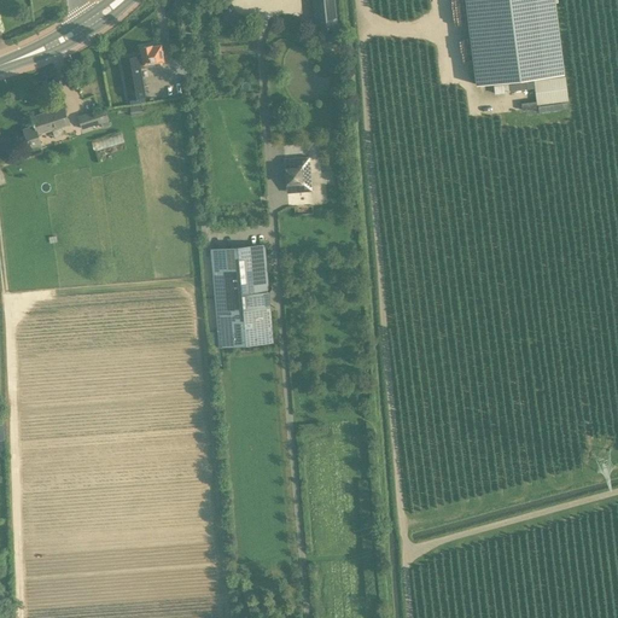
[(313,0),(316,29),(336,27),(332,0),(313,0)]
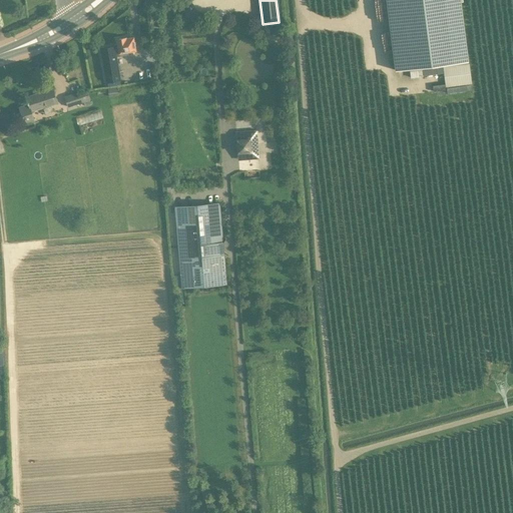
[(467,61),(459,0),(385,0),(395,70),(467,61)]
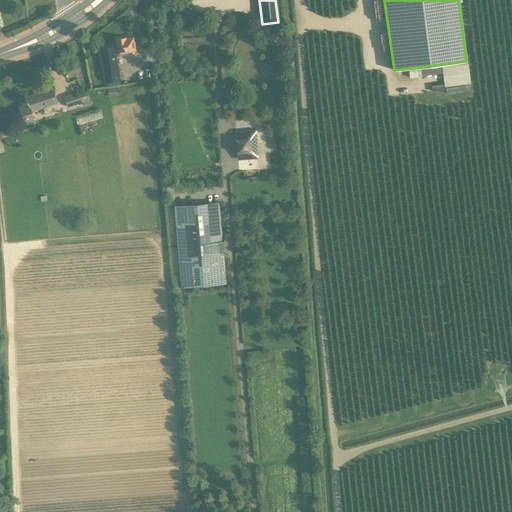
[(117,45),(100,48),(105,81),(120,79),(116,56),(126,55),(125,52),(135,51),(133,37),(126,38),(125,37),(116,39),(117,45)]
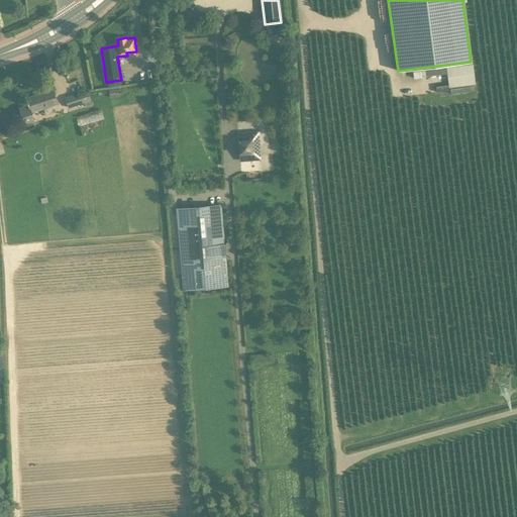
[(448,88),(476,84),(473,64),(446,67),(448,88)]
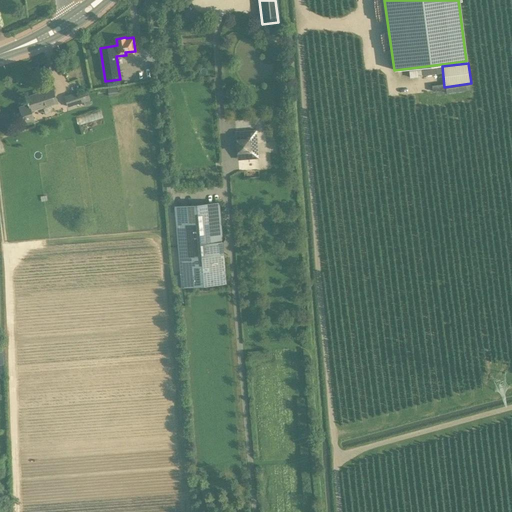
[(117,87),(107,88),(108,97),(118,95),(117,87)]
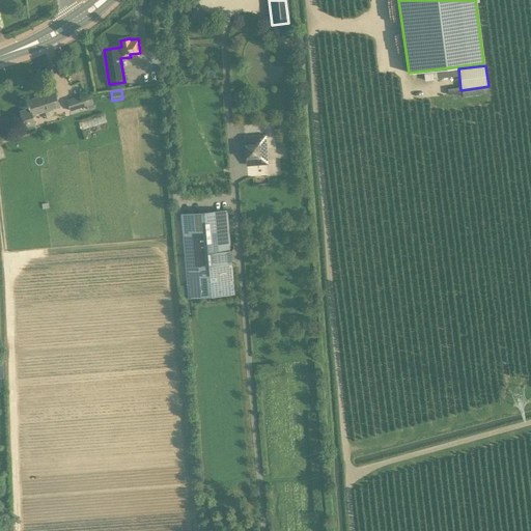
[(32,115),(44,111),(47,118),(55,115),(52,109),(59,107),(54,91),(27,101),(29,108),(19,111),(25,129),(35,126),(32,115)]
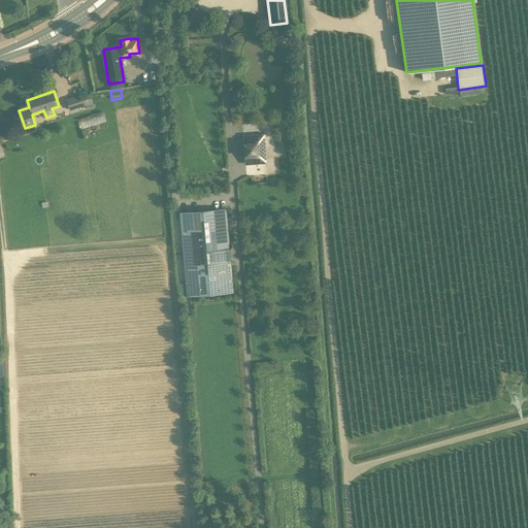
[(83,94),(66,100),(69,110),(85,106),(86,105),(88,111),(95,108),(93,104),(92,103),(93,102),(89,94),(84,95),(83,94)]
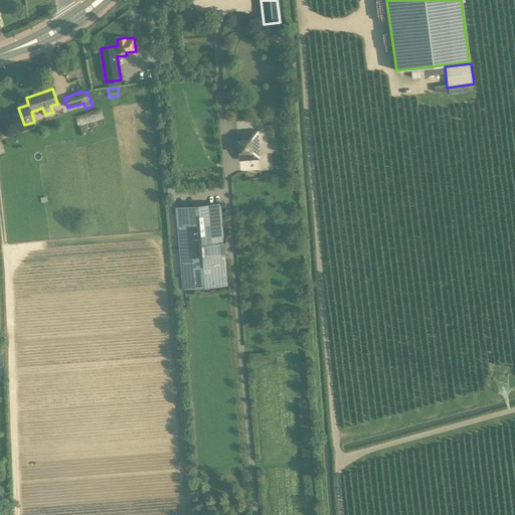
[(79,126),(104,118),(102,109),(76,118),(79,126)]
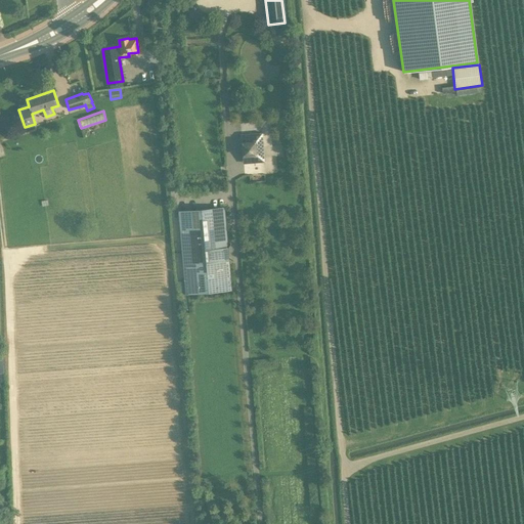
[(262,134),(242,136),(244,162),(264,161),(262,134)]
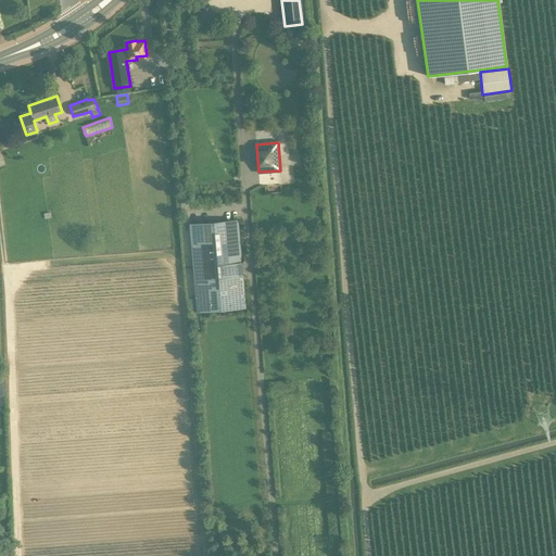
[(238,220),(190,225),(198,312),(245,307),(238,220)]
